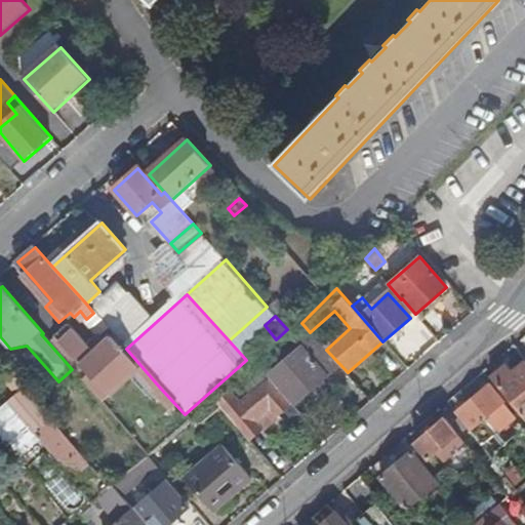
[(323,379),(339,366),(310,332),(304,325),(292,334),(300,344),(268,372),(295,405),(311,392),(314,395),(327,384),(323,379)]
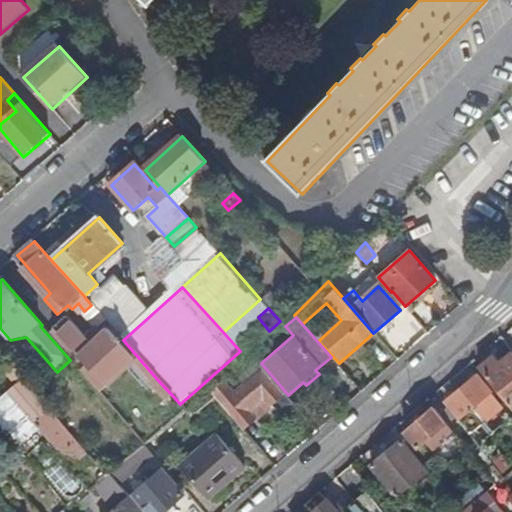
[(146,386),(155,377),(123,340),(118,335),(116,338),(114,336),(108,341),(104,336),(94,346),(68,318),(50,334),(102,392),(109,386),(106,383),(127,365),(146,386)]
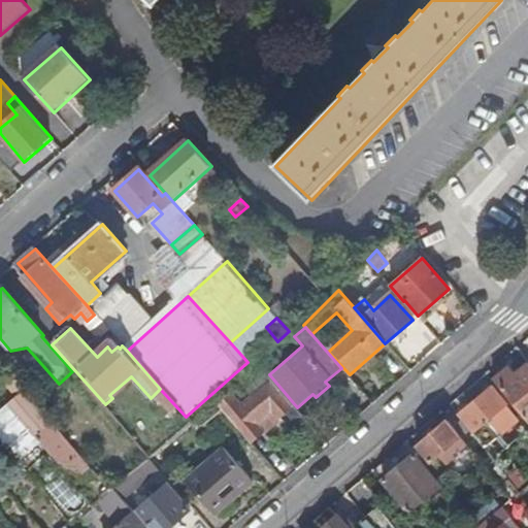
[(527,367),(517,376),(510,369),(495,382),(527,422),(527,367)]
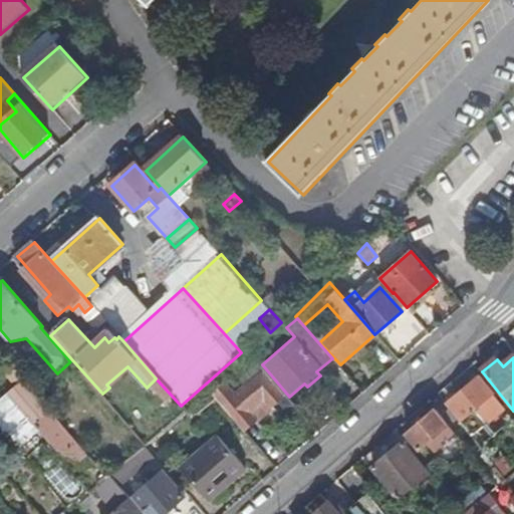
[(17,370),(13,366),(5,373),(20,390),(14,396),(42,428),(61,449),(78,458),(87,450),(74,436),(17,370)]
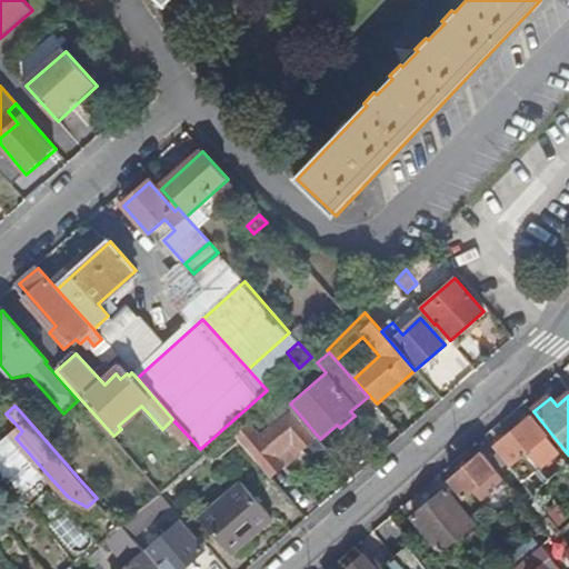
[(235,439),(270,478),(315,438),(291,413),(260,441),(248,427),(235,439)]
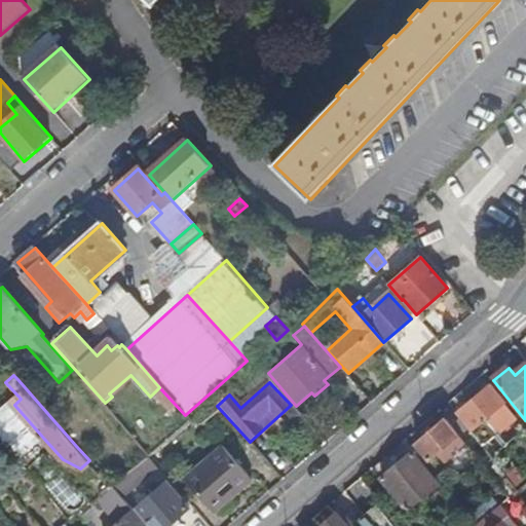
[(470,433),(482,448),(517,420),(491,388),(460,414),(473,429),(470,433)]
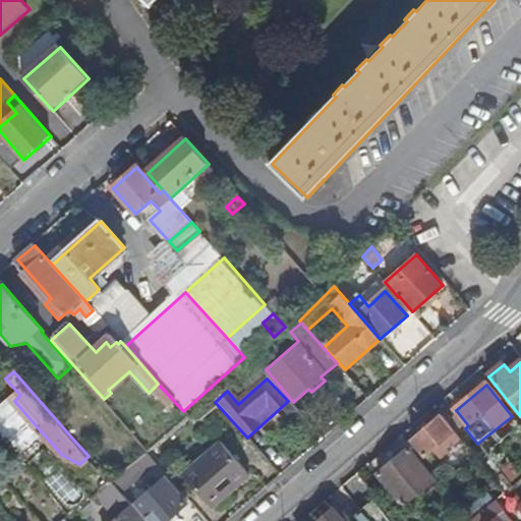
[(14,401),(0,412),(0,433),(18,455),(43,433),(14,401)]
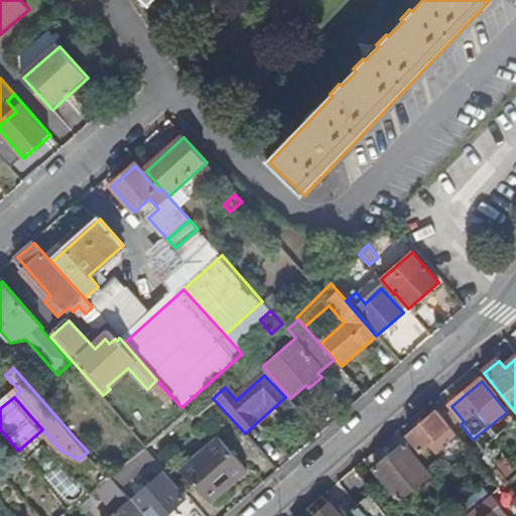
[(447,448),(459,438),(437,412),(408,438),(421,454),(438,438),(447,448)]
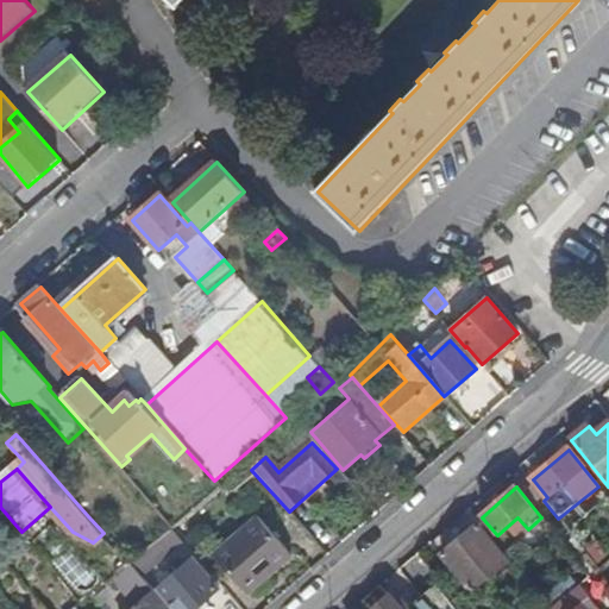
[(248,595),(292,554),(257,519),(213,558),(248,595)]
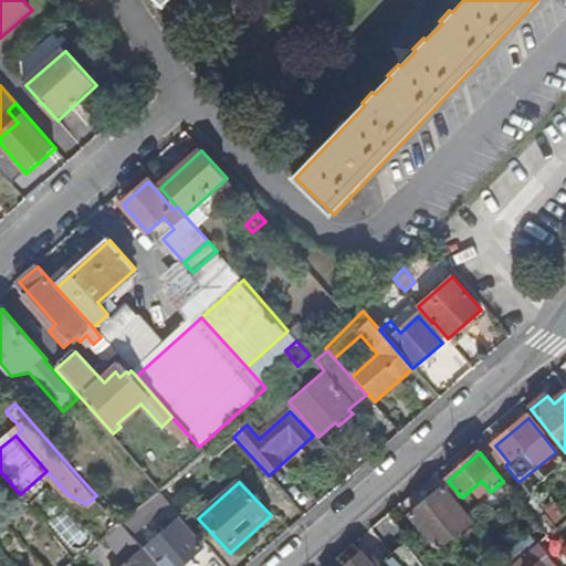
[(473,523),(446,489),(411,517),(438,552),(473,523)]
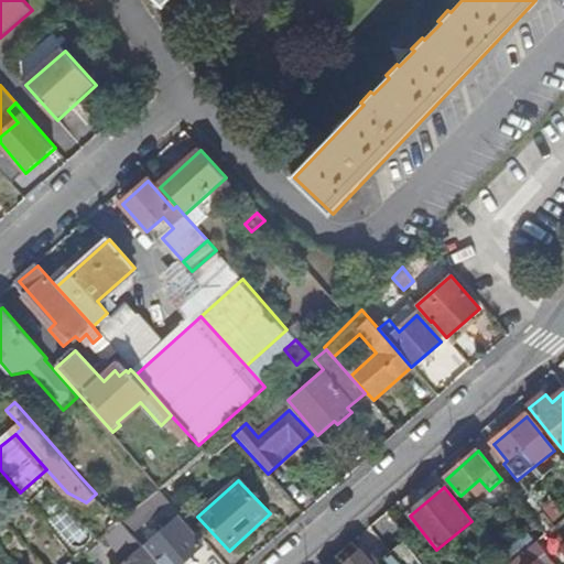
[(130,537),(170,506),(156,490),(118,523),(130,537)]
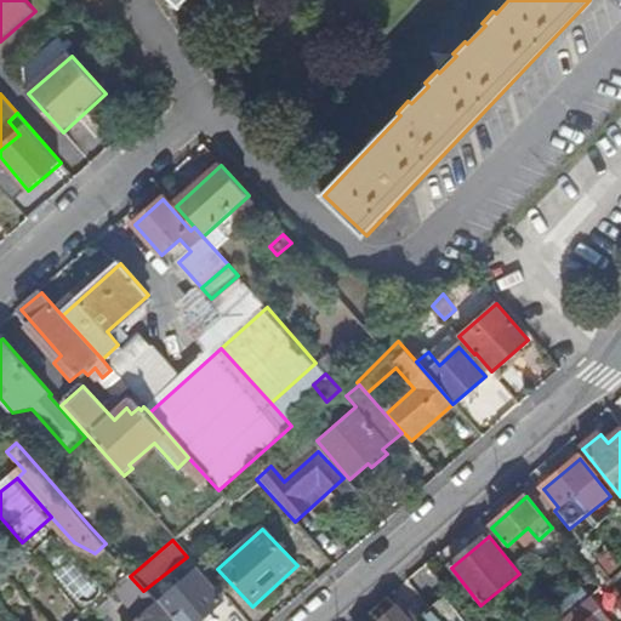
[(534,553),(516,567),(525,579),(543,564),(534,553)]
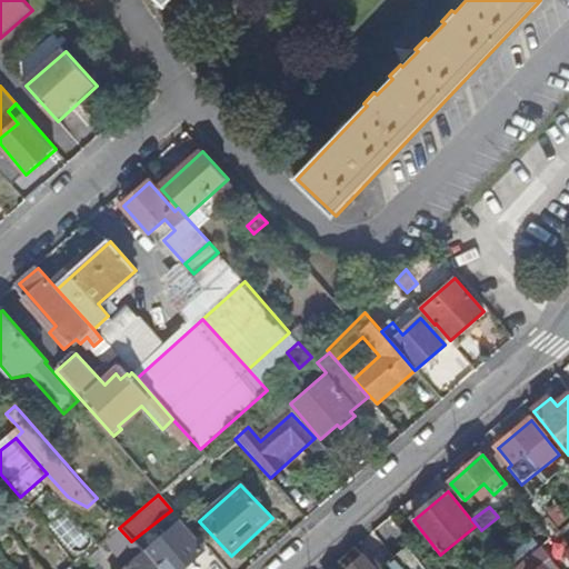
[(161,568),(185,568),(205,552),(180,525),(148,553),(161,568)]
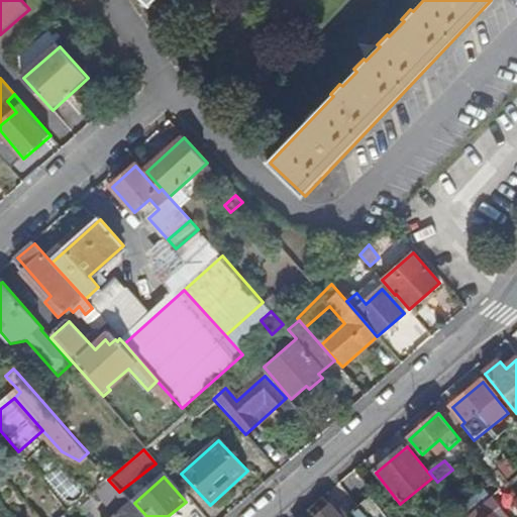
[(141,516),(119,492),(108,480),(95,490),(116,515),(114,516),(141,516)]
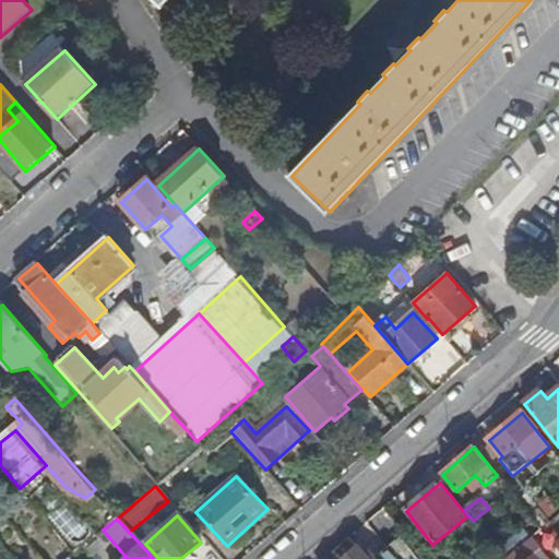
[(106,546),(97,535),(85,545),(95,556),(106,546)]
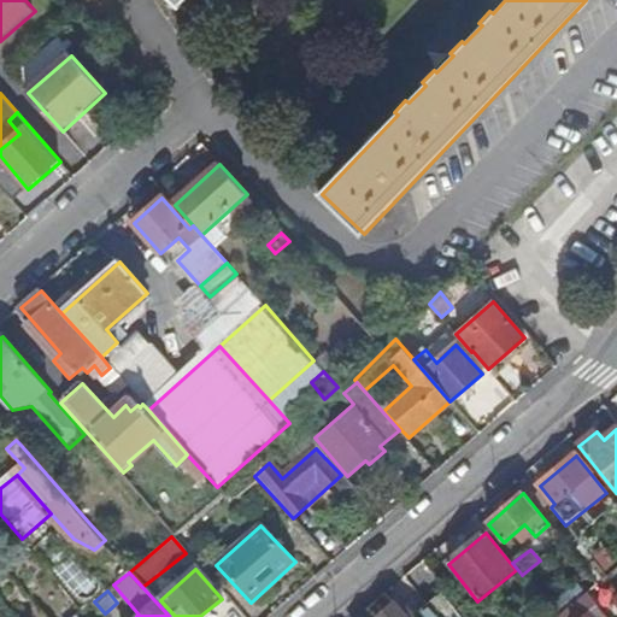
[(458,616),(441,594),(427,606),(436,616),(458,616)]
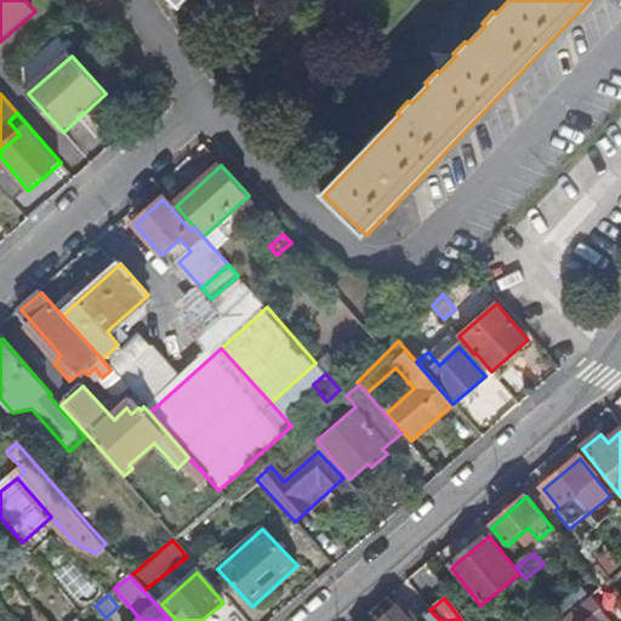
[(610,620),(592,598),(564,620),(610,620)]
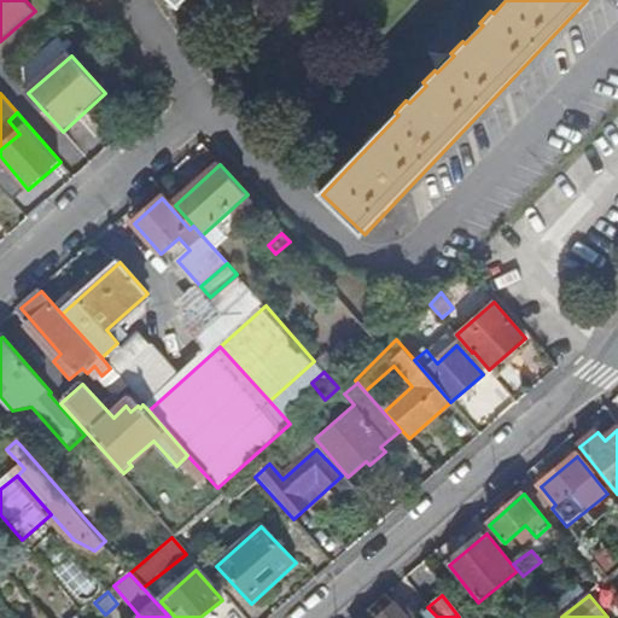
[(402,613),(386,596),(368,611),(374,617),(415,617),(408,608),(402,613)]
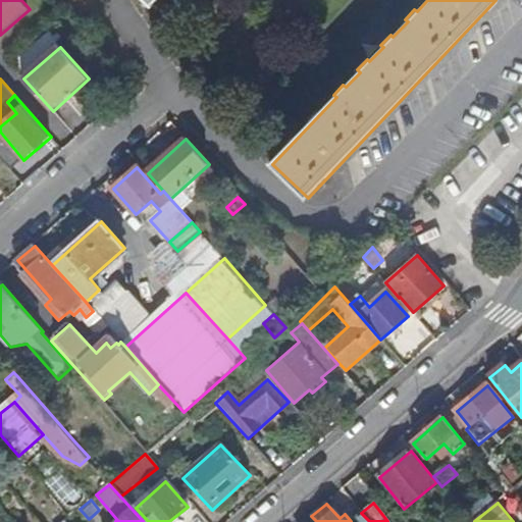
[(369,521),(361,513),(351,521),(369,521)]
